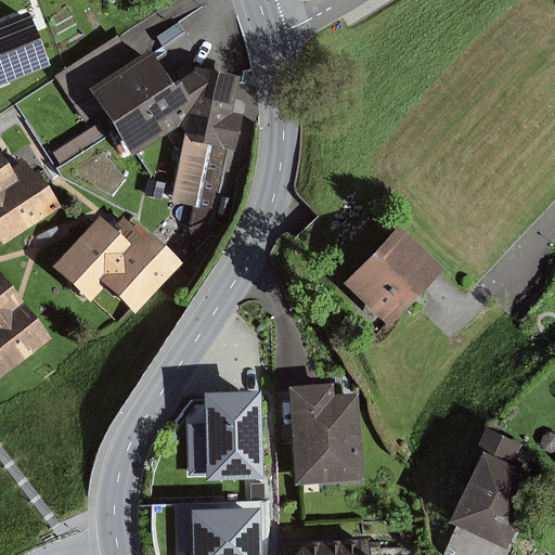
[(29,12),(0,23),(0,87),(51,66),(29,12)]
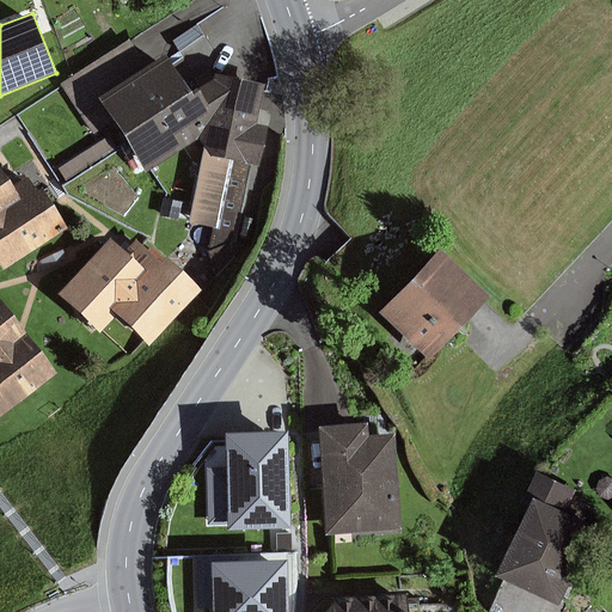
[(209,46),(197,25),(173,41),(187,61),(209,46)]
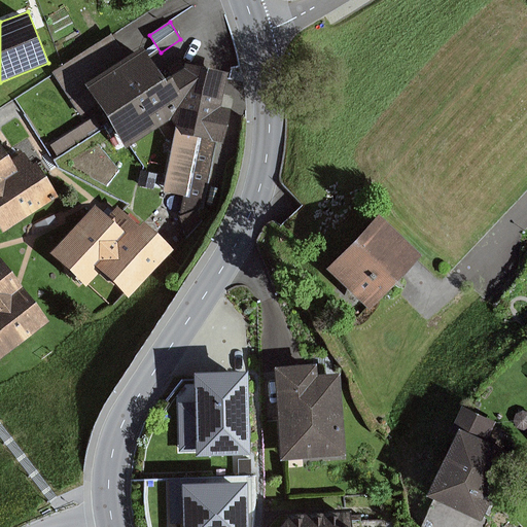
[(229,73),(185,64),(184,69),(165,82),(144,49),(128,60),(112,36),(54,74),(81,116),(99,104),(128,148),(171,119),(176,127),(163,191),(183,197),(180,212),(203,217),(218,143),(223,144),(231,109),(221,107),(229,73)]
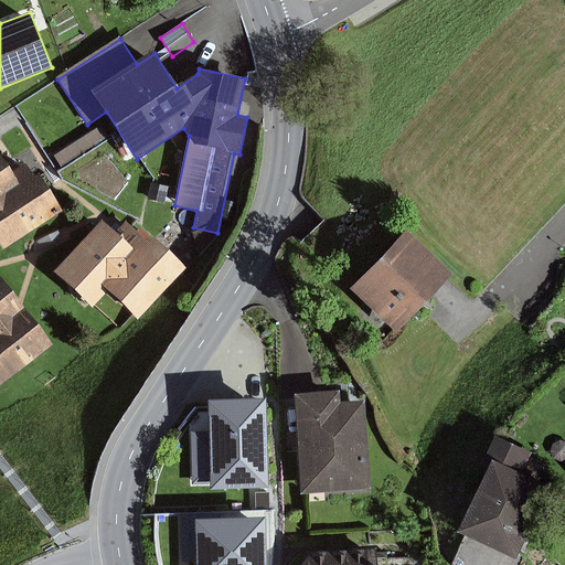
[(109,139),(100,126),(54,156),(62,169),(109,139)]
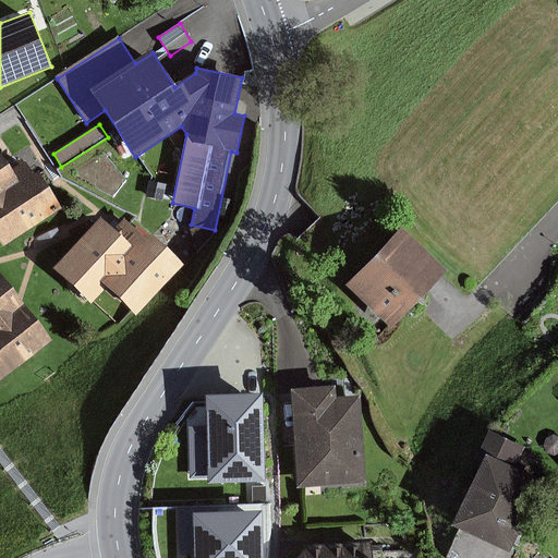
[(0,240),(1,243),(3,246),(62,208),(39,172),(22,183),(0,150),(0,240)]
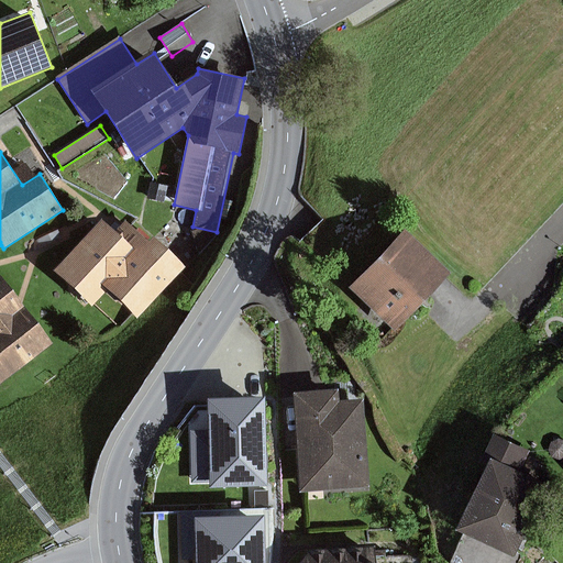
[(167,187),(152,184),(148,199),(164,201),(167,187)]
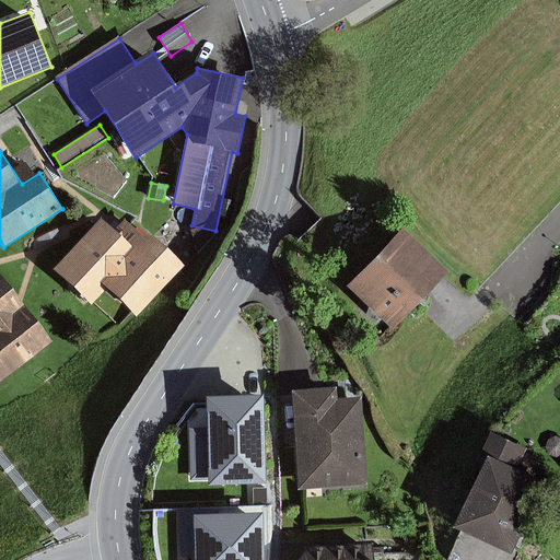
[(92,305),(107,289),(137,316),(185,265),(153,235),(139,252),(103,219),(55,271),(92,305)]
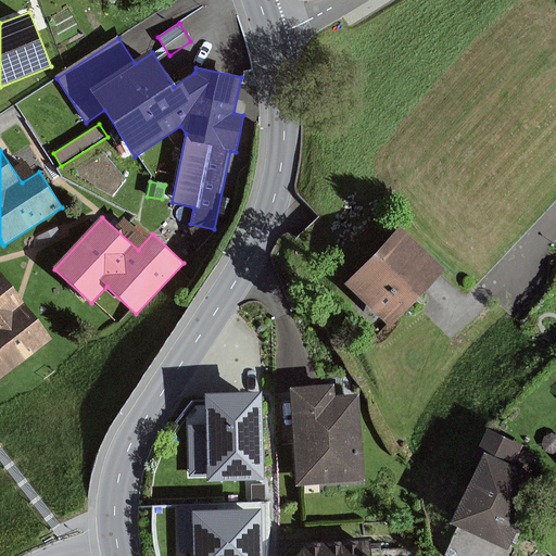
[(445,270),(401,227),(345,283),(390,327),(430,286),(445,270)]
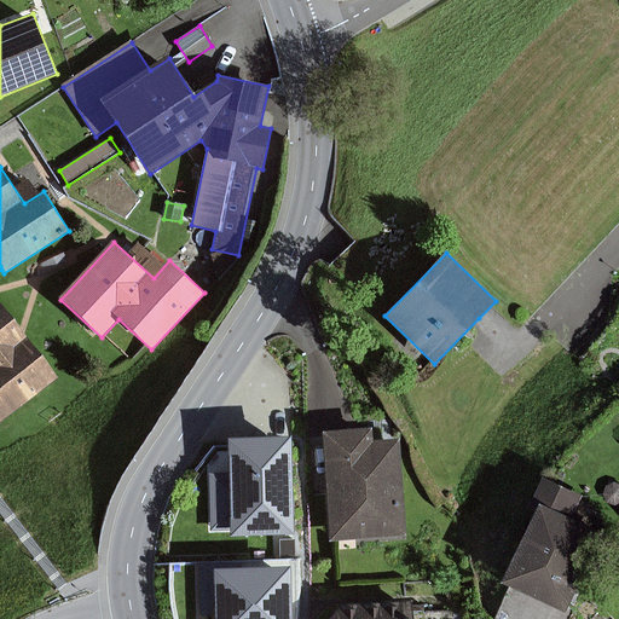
[(0,423),(59,379),(0,299),(0,423)]
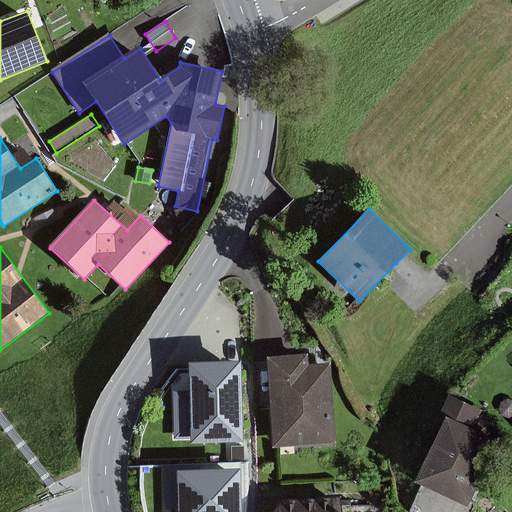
[(309,366),(308,354),(267,357),(273,448),(336,443),(330,365),(309,366)]
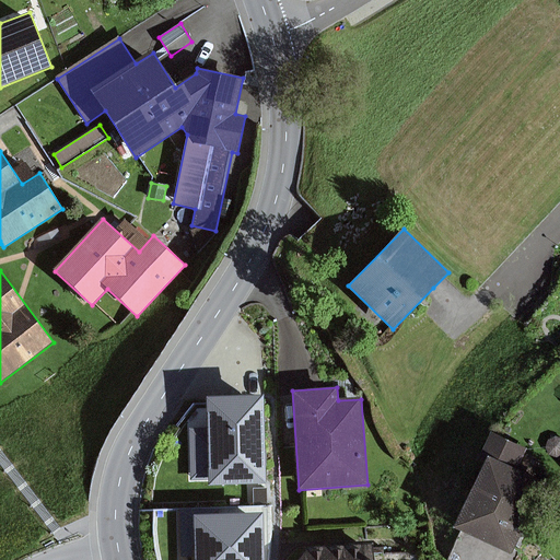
[(187,426),(189,486),(207,486),(207,489),(268,487),(265,393),(205,395),(206,426),(187,426)]
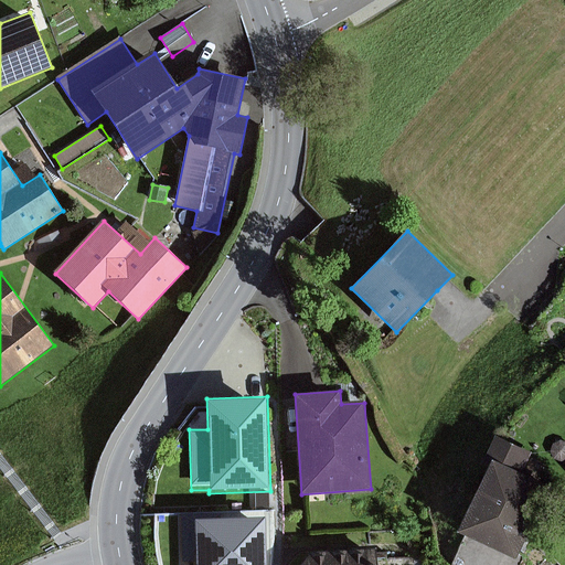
[(536,452),(501,436),(491,456),(501,461),(467,532),(523,560),(557,488),(526,473),(536,452)]
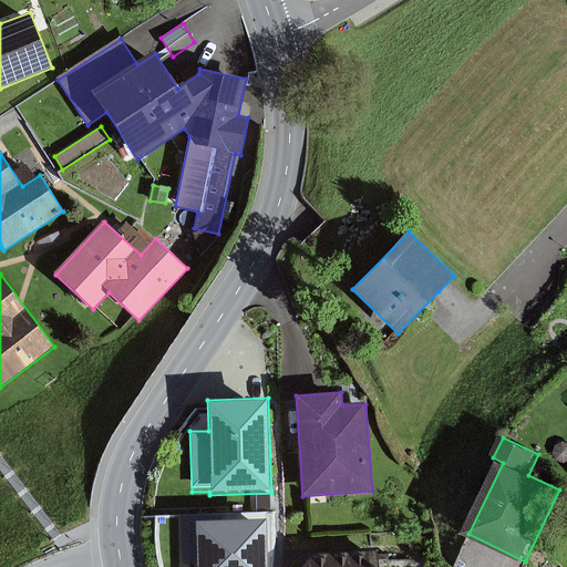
[(566,443),(565,442),(558,446),(556,453),(559,460),(566,462),(566,461),(566,443)]
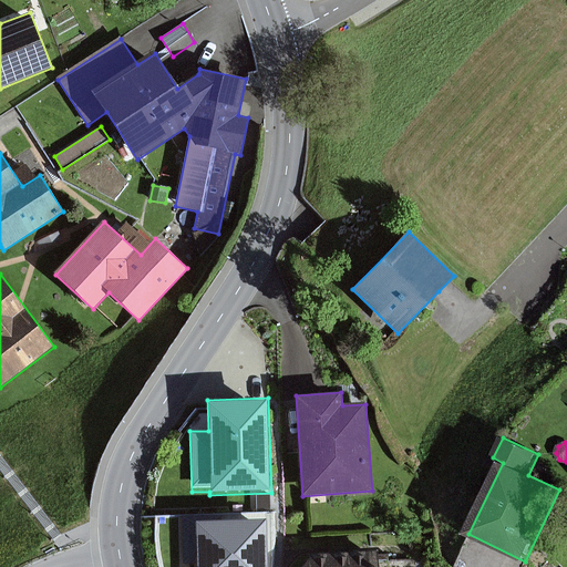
[(260,566),(260,526),(203,527),(203,566),(260,566)]
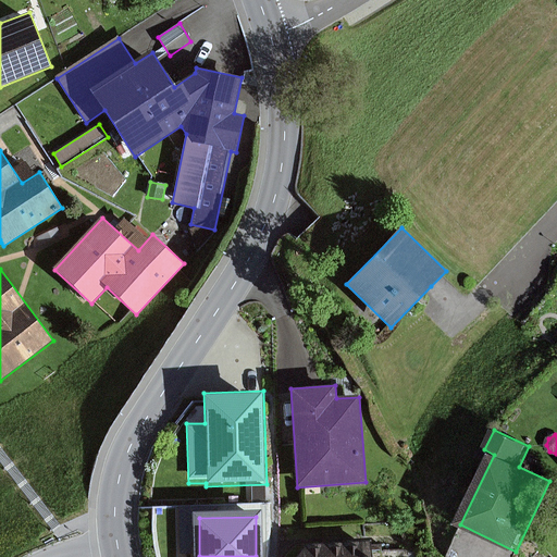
[(305,556),(371,556),(371,546),(311,549),(305,556)]
